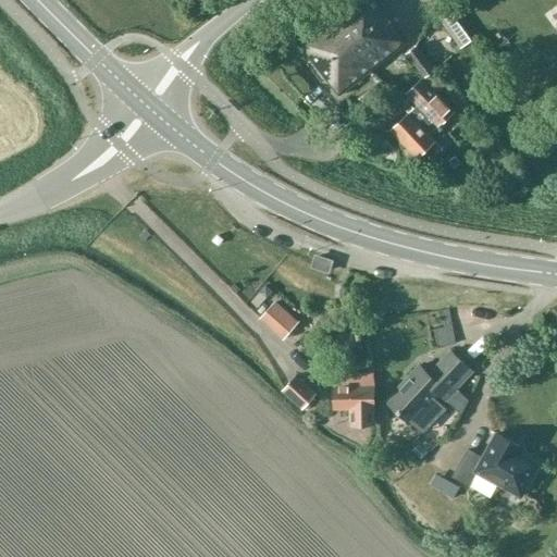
[(376,0),(347,0),(297,39),(341,94),(406,44),(393,26),(396,24),(376,0)]
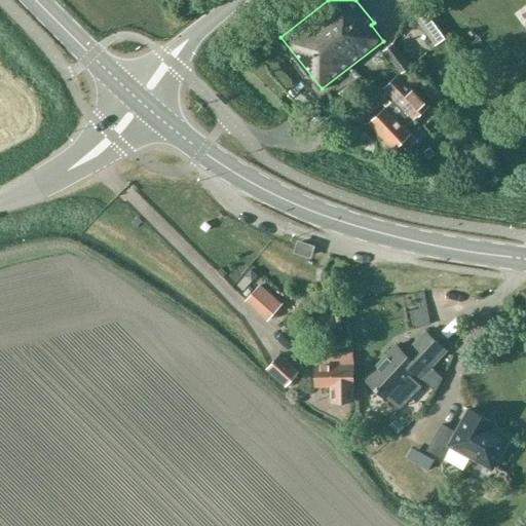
[(400,72),(402,74),(411,66),(393,43),(383,50),(400,72)]
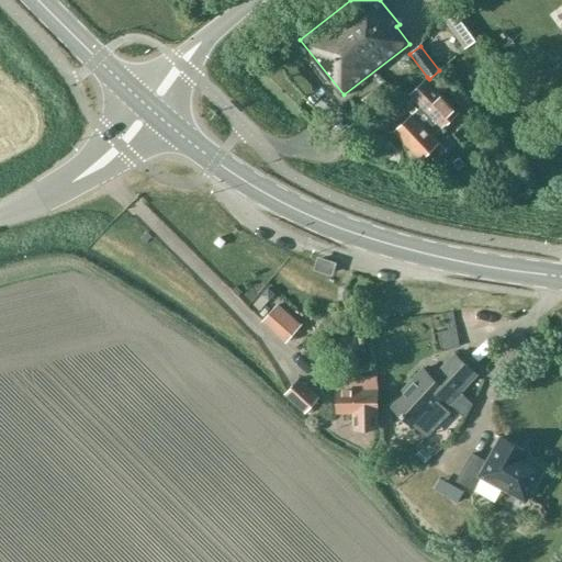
[(430,80),(429,79),(427,77),(411,93),(422,104),(395,128),(420,156),(423,154),(430,163),(446,148),(434,135),(459,112),(442,93),(451,86),(439,72),(430,80)]
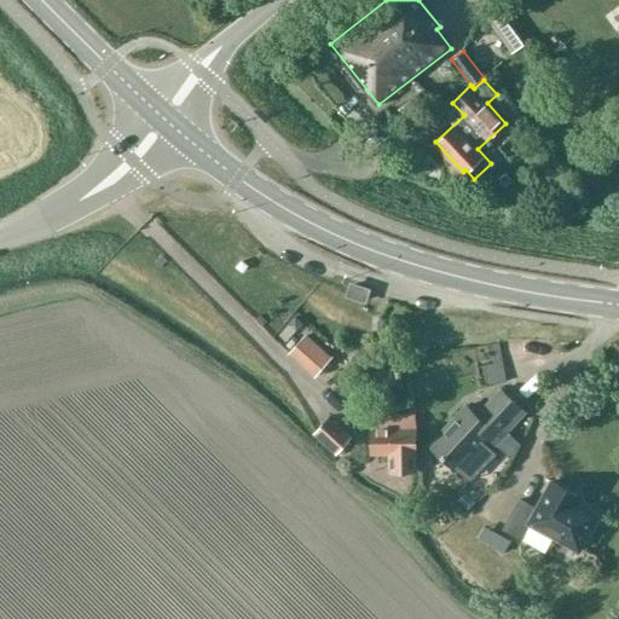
[(364,302),(368,290),(350,284),(346,296),(364,302)]
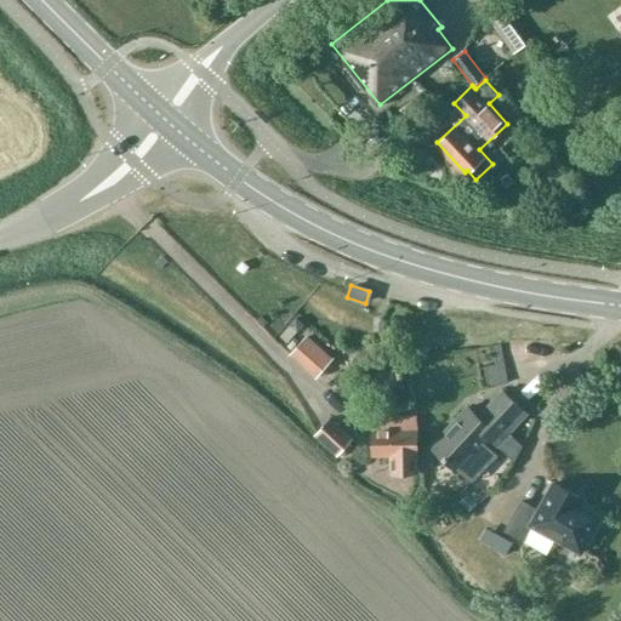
[(298,360),(315,375),(328,360),(311,346),(298,360)]
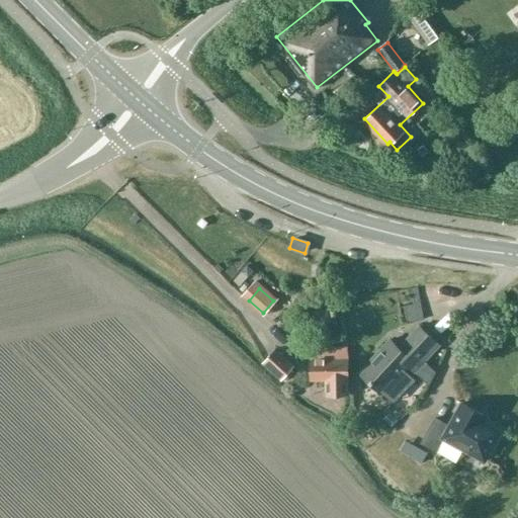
[(425,361),(439,346),(419,327),(399,349),(390,341),(359,373),(381,394),(383,393),(394,403),(416,379),(405,369),(408,366),(415,372),(429,385),(436,371),(425,361)]
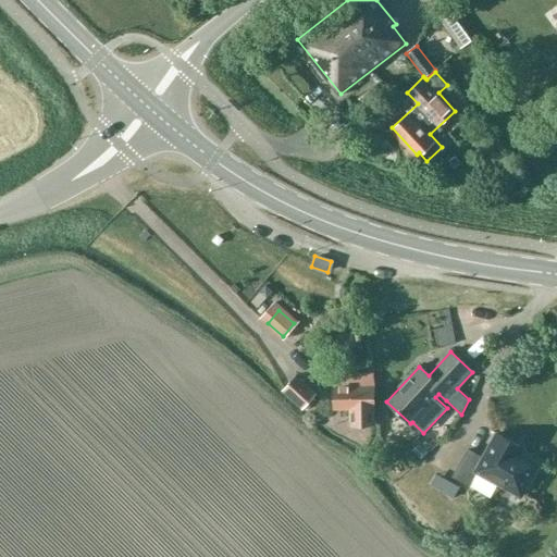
[(351,409),(351,415),(351,425),(376,425),(375,372),(336,372),(335,408),(351,409)]
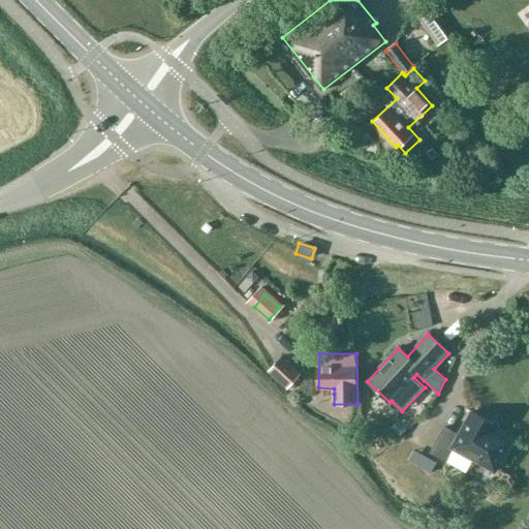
[(269,369),(287,386),(300,373),(281,355),(269,369)]
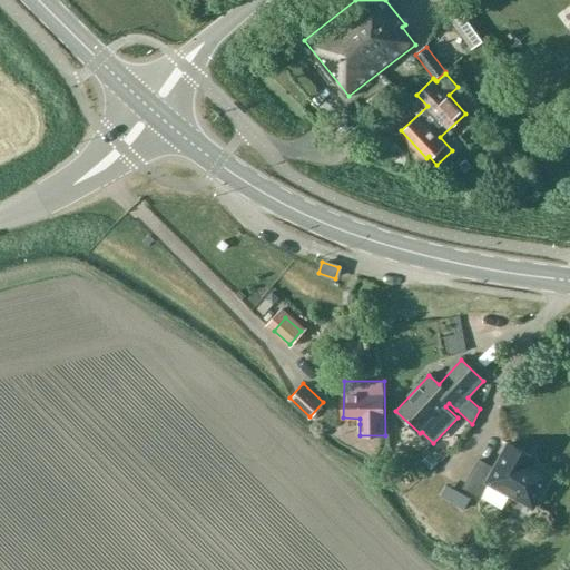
[(488,483),(533,509),(551,475),(532,464),(536,459),(508,443),(494,469),(479,461),(464,488),(480,497),(488,483)]
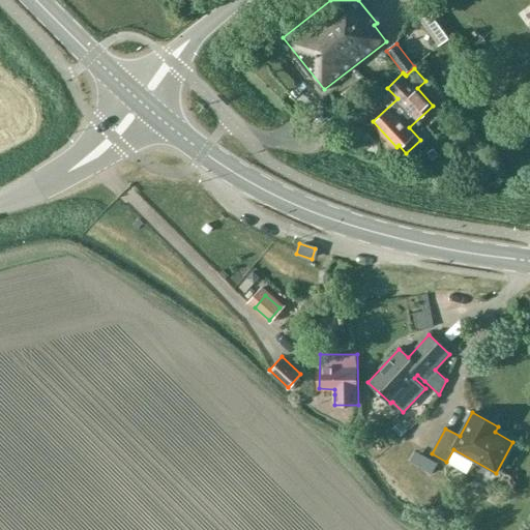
[(411,463),(431,474),(437,464),(417,452),(411,463)]
